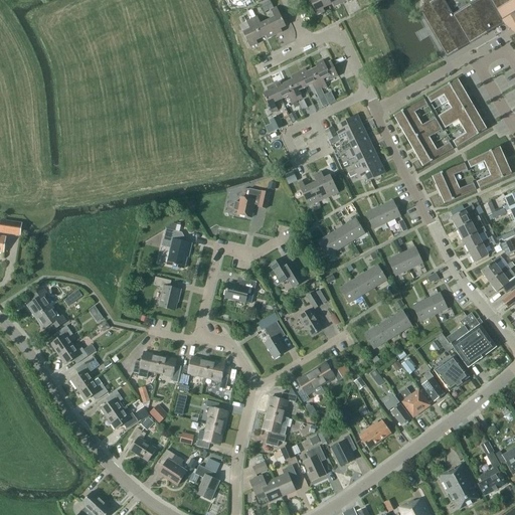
[(265,13),(274,8),(270,0),(261,5),(265,13)]
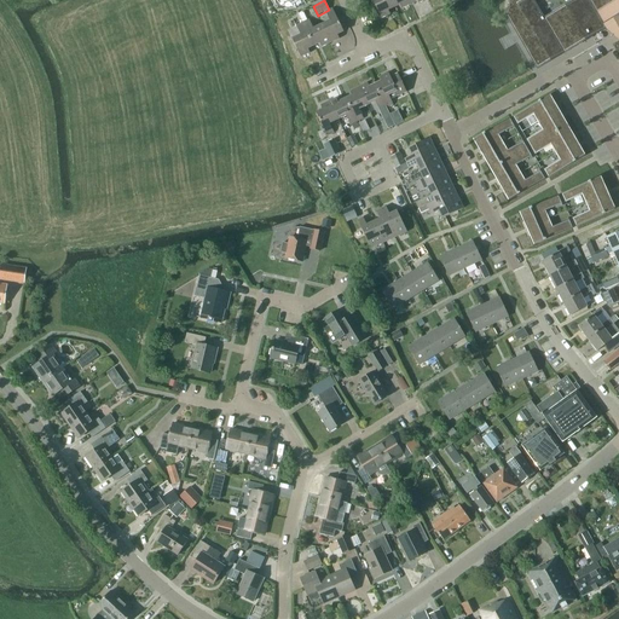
[(388,11),(394,7),(389,0),(372,0),(372,1),(381,19),(389,15),(388,11)]
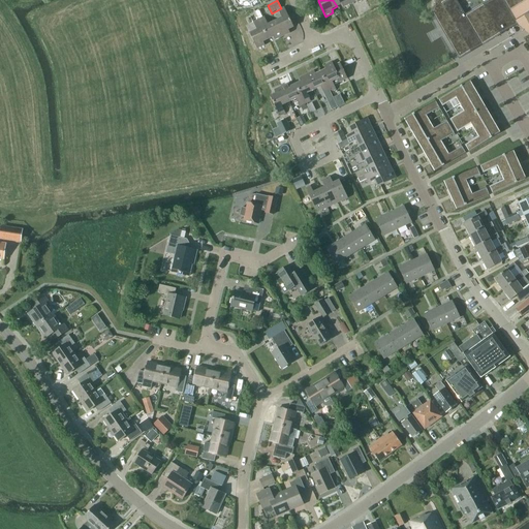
[(528,0),(435,0),(433,14),(438,24),(439,24),(443,31),(442,31),(445,35),(449,41),(448,42),(454,51),(454,50),(458,57),(459,59),(469,54),(468,52),(491,38),(493,40),(496,38),(498,36),(497,35),(514,26),(515,27),(518,25),(515,20),(523,14),(528,10),(528,0)]
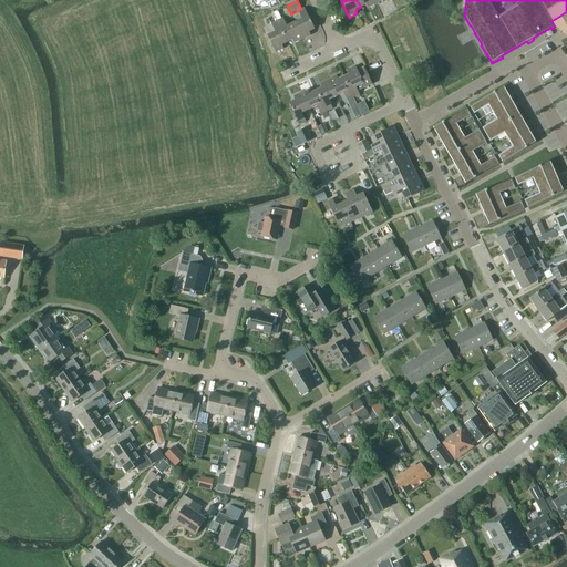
[(295,23),(302,40),(310,35),(309,32),(315,30),(305,8),(298,11),(302,19),(295,23)]
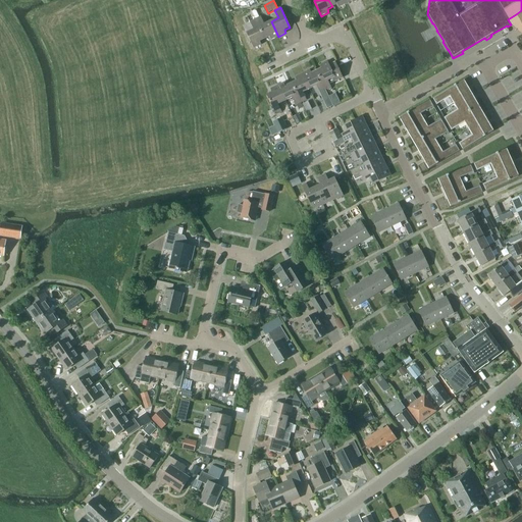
[(511,24),(521,42),(521,23),(516,14),(508,19),(511,24)]
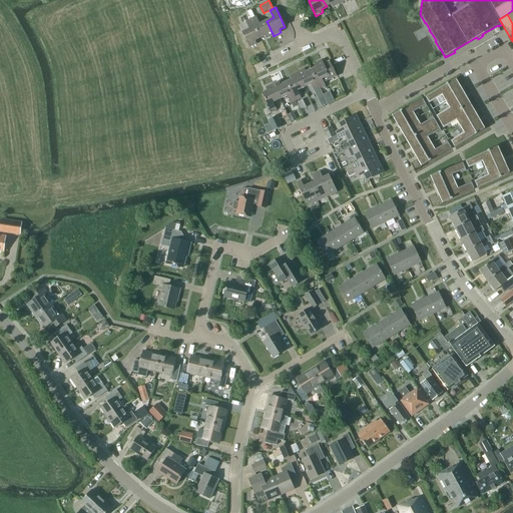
[(274,36),(267,21),(260,24),(255,17),(254,17),(250,19),(260,38),(265,36),(267,39),(274,36)]
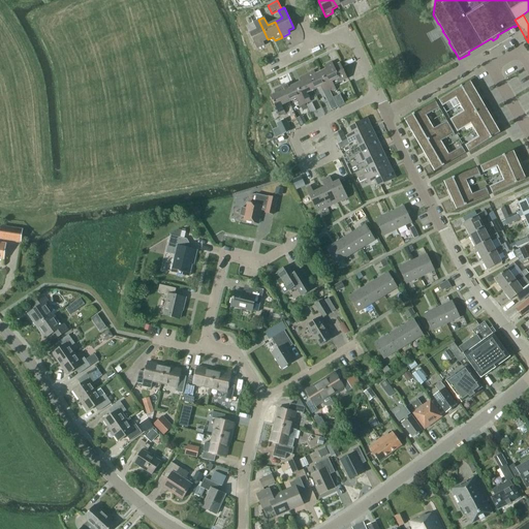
[(262,42),(268,39),(258,20),(253,23),(256,30),(249,34),(257,50),(265,45),(262,42)]
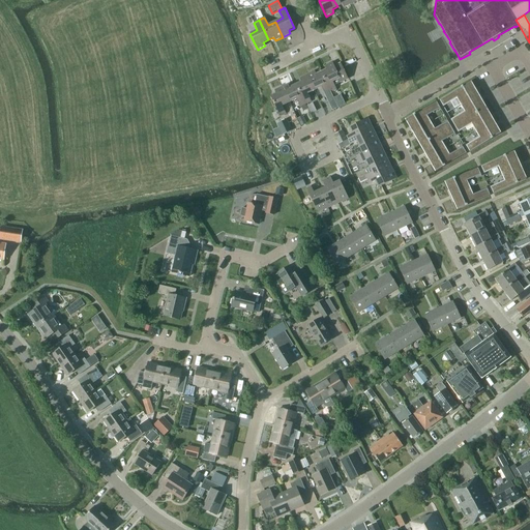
[(326,70),(321,72),(330,92),(336,89),(334,86),(348,79),(341,63),(334,65),(332,62),(324,66),(326,70)]
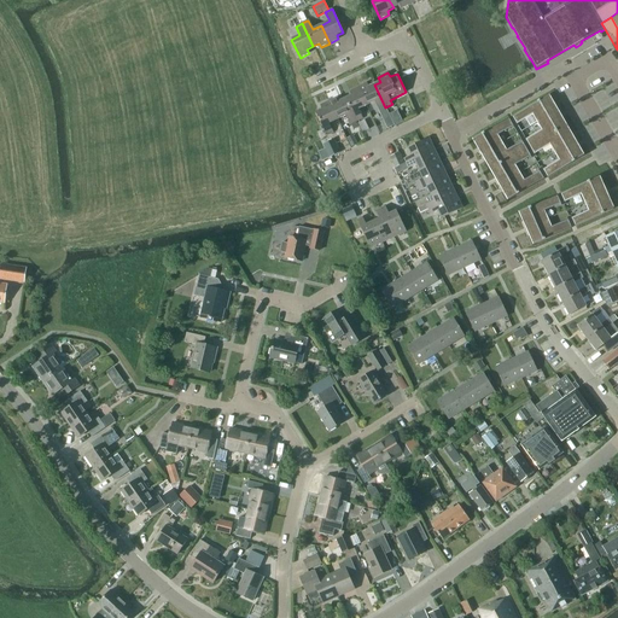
[(385,108),(374,85),(368,88),(367,83),(357,88),(367,105),(374,101),(379,111),(385,108)]
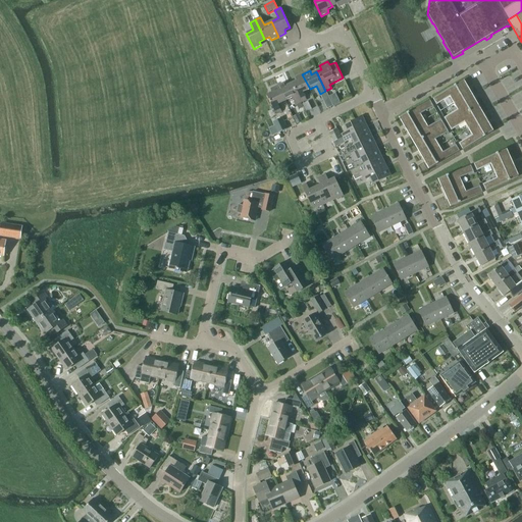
[(303,93),(310,89),(302,74),(295,77),(297,82),(292,84),(301,103),(306,100),(303,93)]
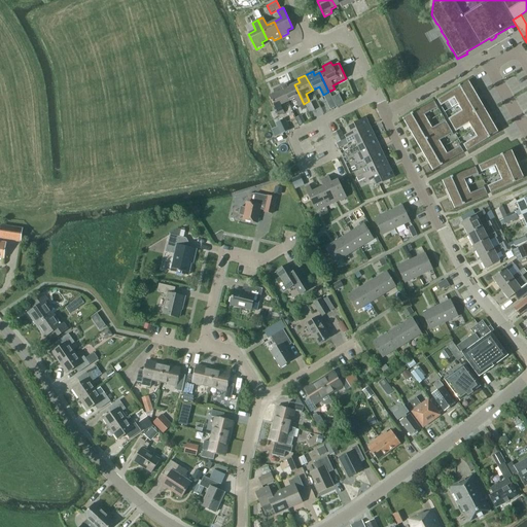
[(458,104),(475,95),(467,81),(436,99),(441,106),(440,104),(446,101),(447,102),(454,98),(458,104)]
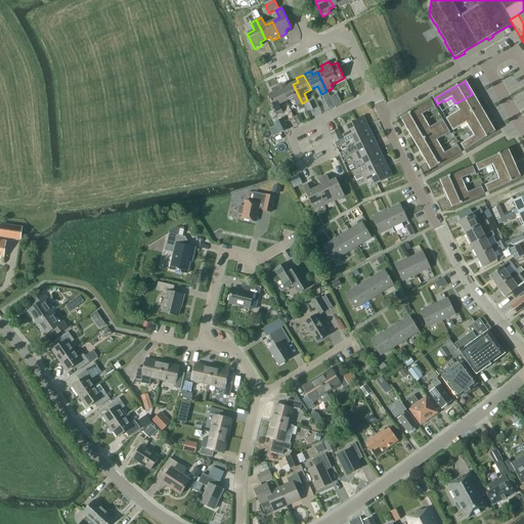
[(302,103),(293,84),(288,86),(286,83),(278,86),(286,101),(293,98),(297,105),(302,103)]
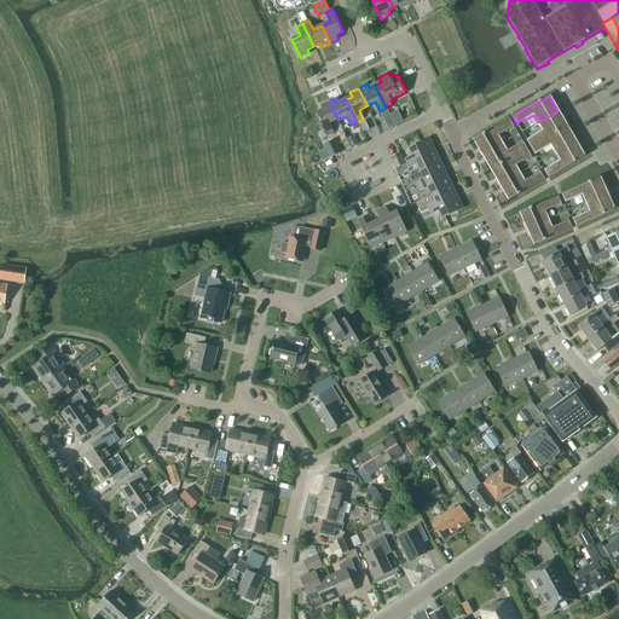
[(329,125),(337,120),(329,102),(320,106),(322,110),(316,113),(327,137),(334,133),(329,125)]
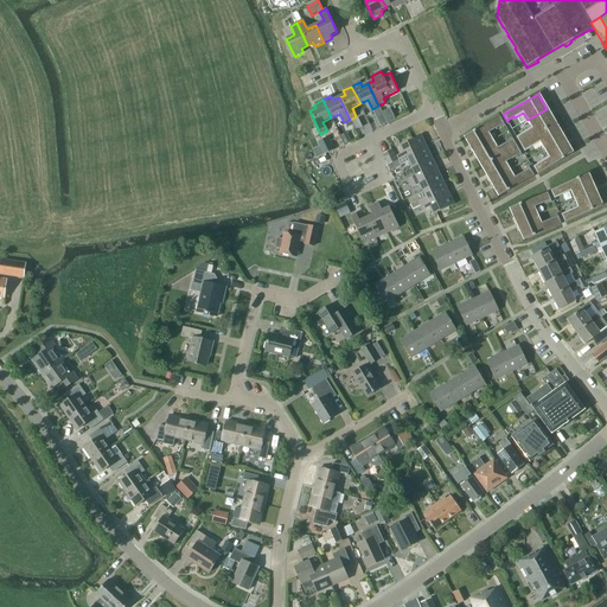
[(556,123),(547,109),(528,120),(531,128),(523,133),(524,135),(518,139),(517,136),(516,138),(521,145),(556,123)]
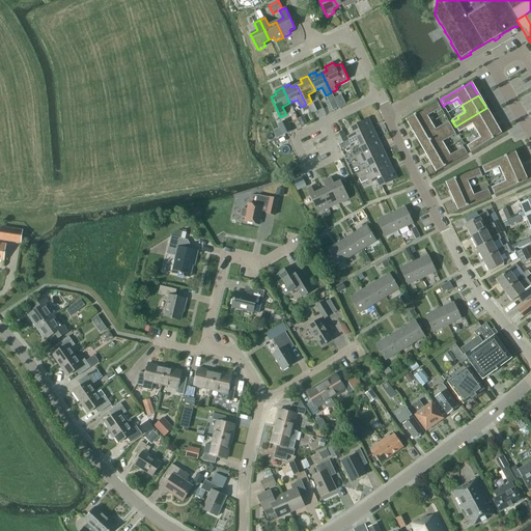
[(334,99),(328,101),(332,109),(337,106),(334,99)]
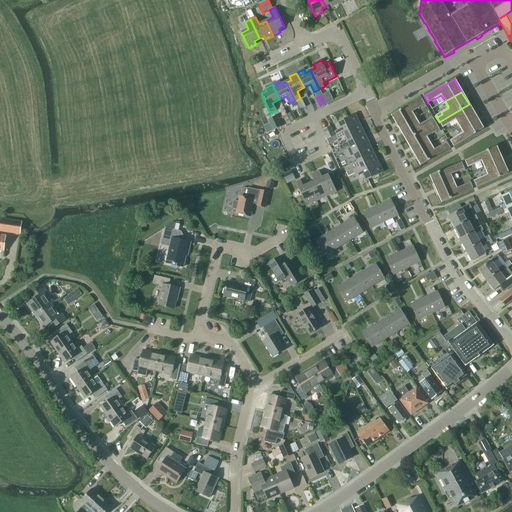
[(391,115),(399,128),(415,119),(411,112),(419,108),(418,106),(423,103),(424,105),(425,105),(421,98),(391,115)]
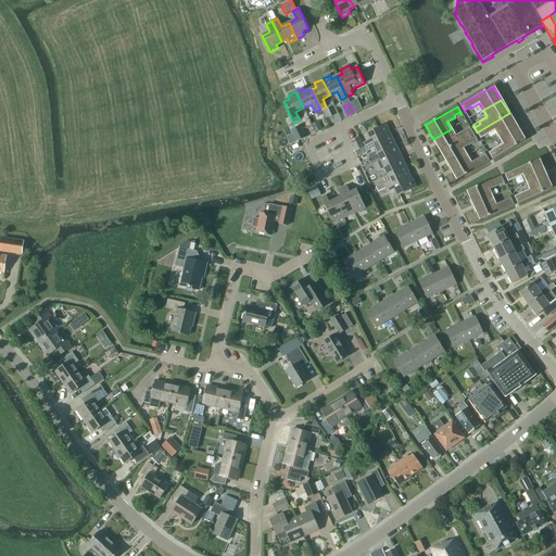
[(332,116),(328,109),(321,111),(326,119),(332,116)]
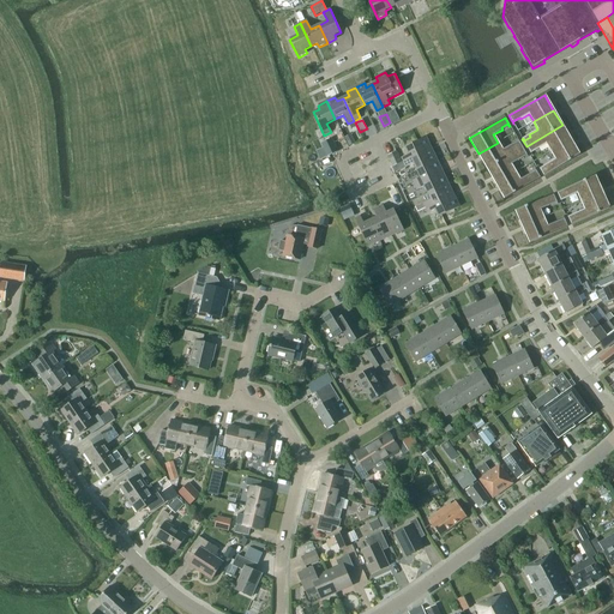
[(547,144),(551,151),(571,140),(563,125),(527,146),(530,154),(531,152),(530,151),(536,146),(537,149),(547,144)]
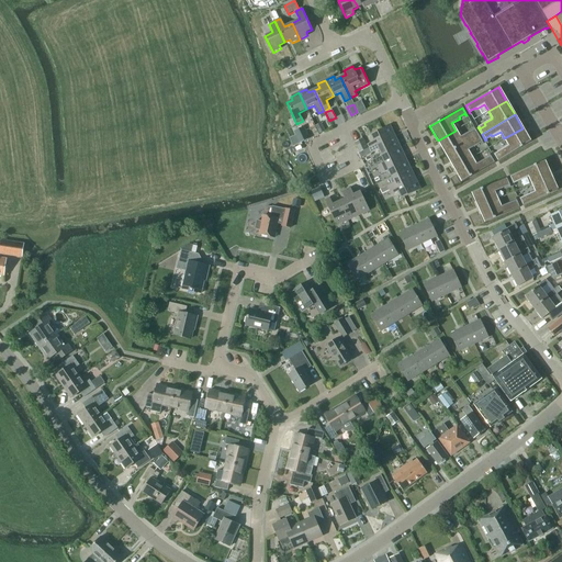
[(319,134),(325,132),(321,123),(315,125),(319,134)]
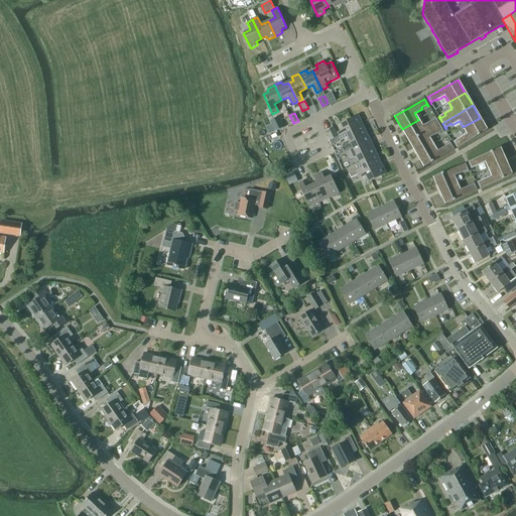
[(339,137),(362,126),(358,116),(341,124),(344,130),(337,133),(339,137)]
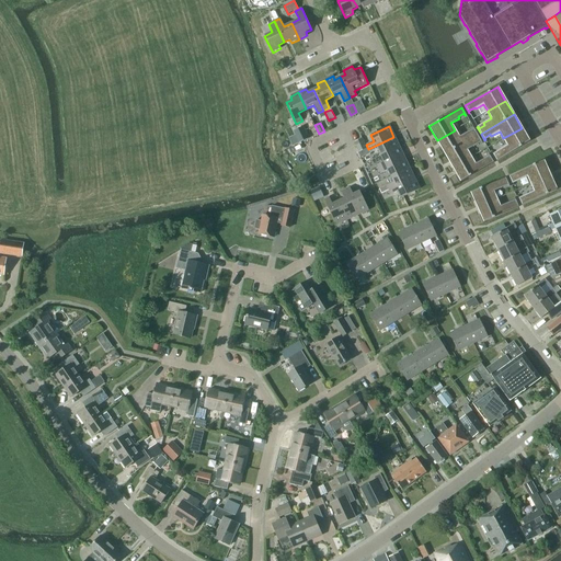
[(302,127),(295,130),(300,142),(308,138),(302,127)]
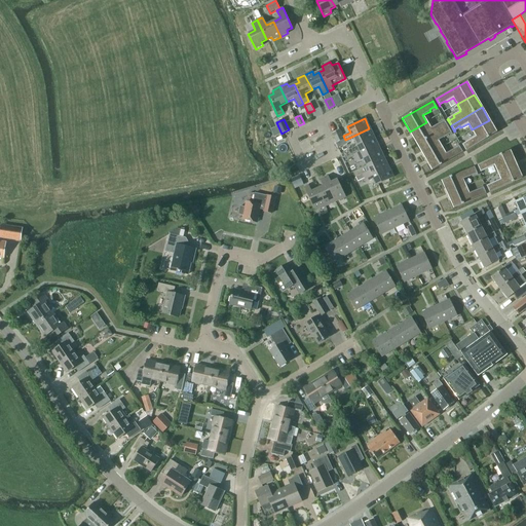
[(417,145),(448,126),(444,120),(444,121),(445,122),(439,126),(438,124),(430,128),(426,122),(410,132),(417,145)]
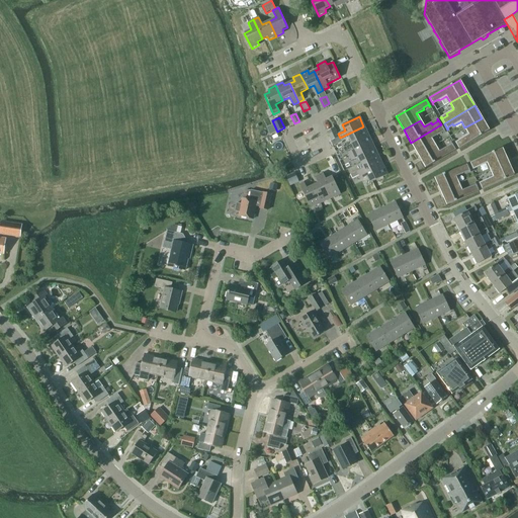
[(482,118),(464,127),(468,135),(461,139),(462,141),(456,144),(455,142),(455,143),(458,149),(489,132),(482,118)]
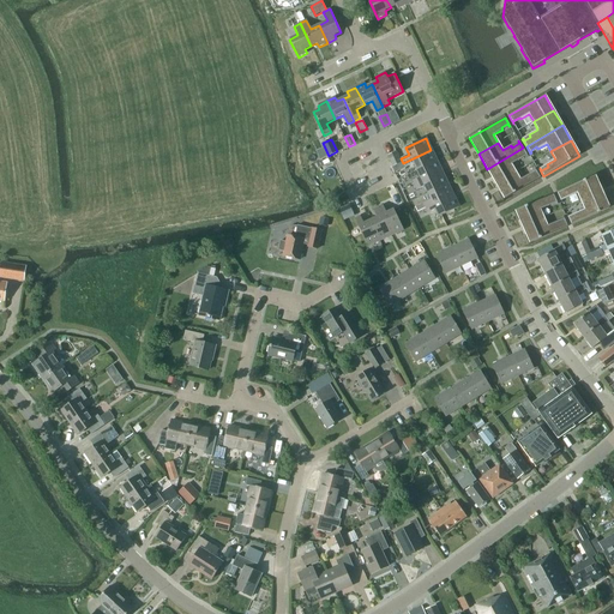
[(495,184),(516,173),(511,164),(519,160),(518,157),(525,154),(527,156),(523,148),(487,169),(495,184)]
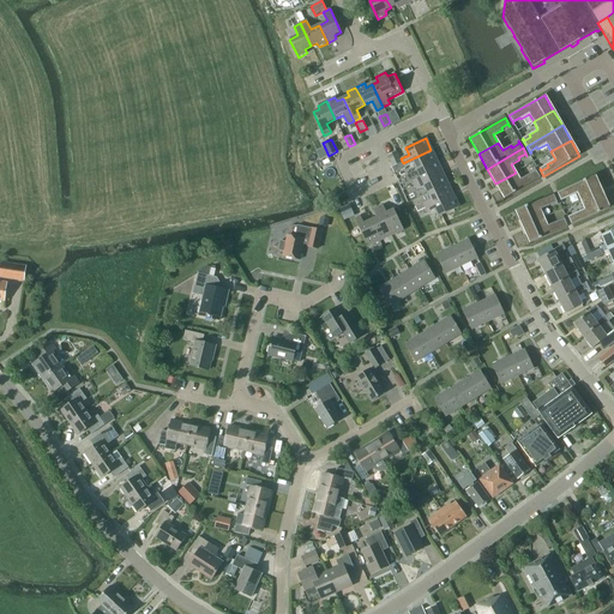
[(416,170),(437,161),(431,150),(403,163),(405,168),(414,164),(416,170)]
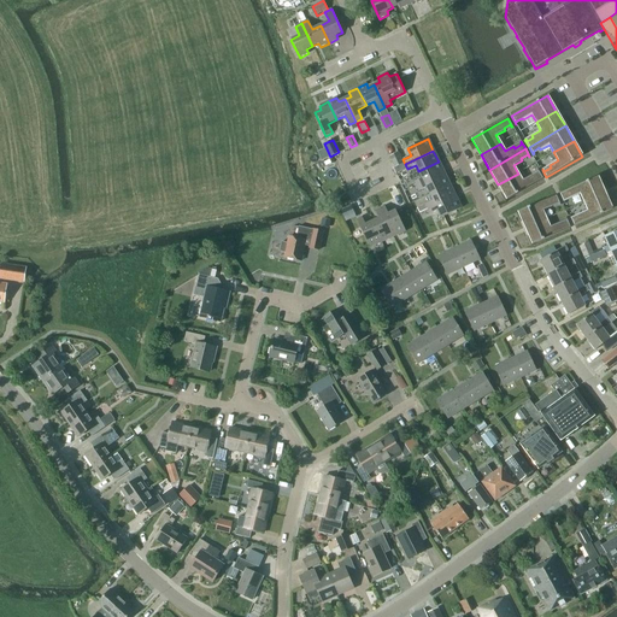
[(400,165),(404,164),(398,152),(388,157),(394,169),(400,165)]
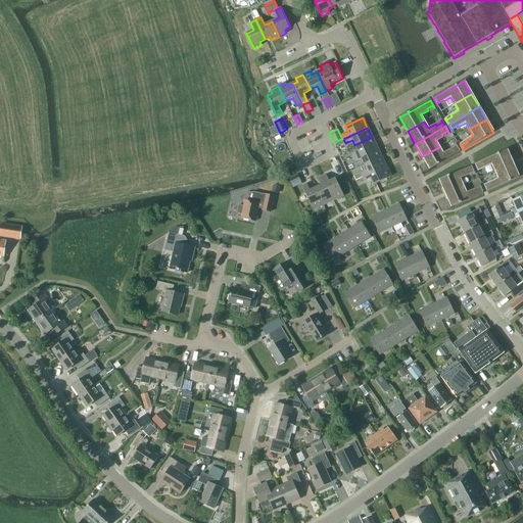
[(352,158),(377,147),(372,137),(354,145),(358,151),(351,154),(352,158)]
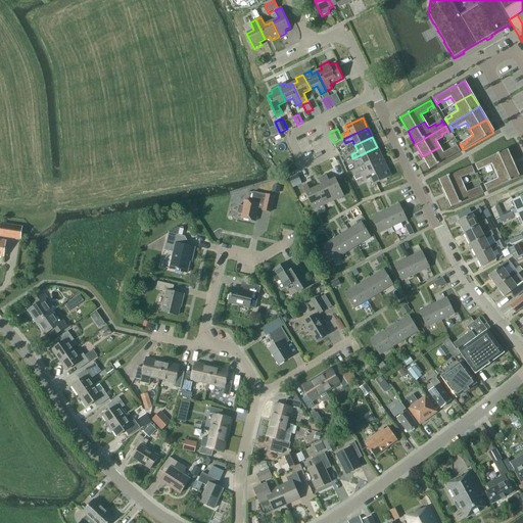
[(334,143),(336,147),(345,143),(343,139),(334,143)]
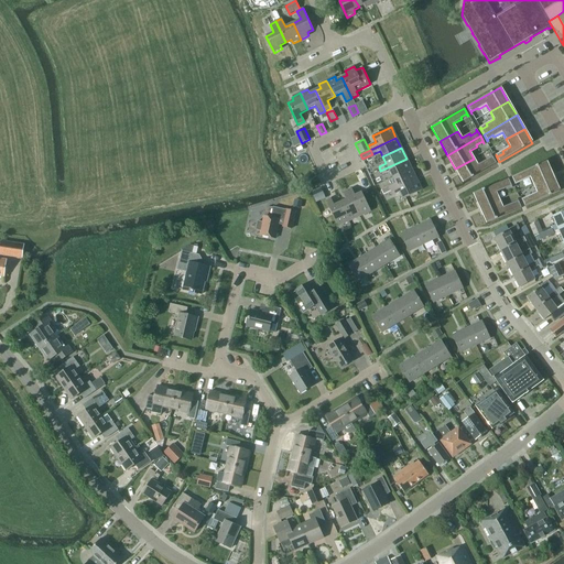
[(474,159),(455,169),(464,183),(496,164),(492,156),(491,158),(492,159),(487,163),(486,161),(477,165),(474,159)]
